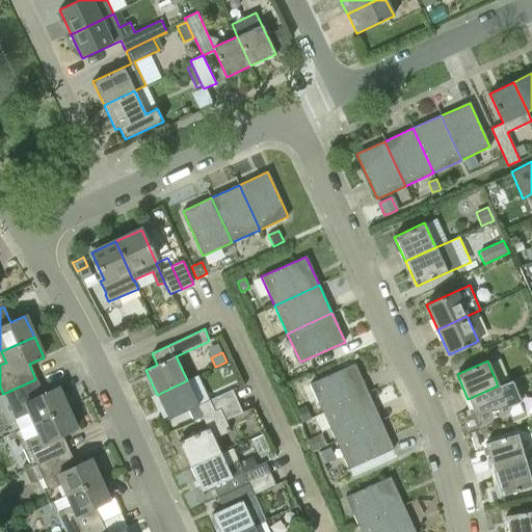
[(323,413),(368,392),(354,364),(310,384),(323,413)]
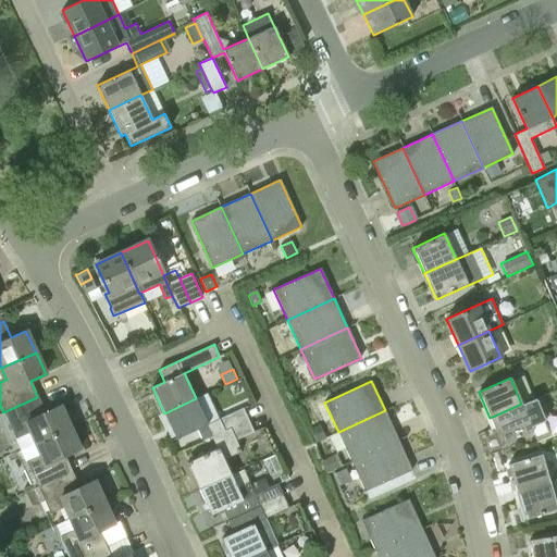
[(211,436),(248,420),(243,408),(220,419),(208,393),(196,398),(164,413),(176,438),(207,425),(211,436)]
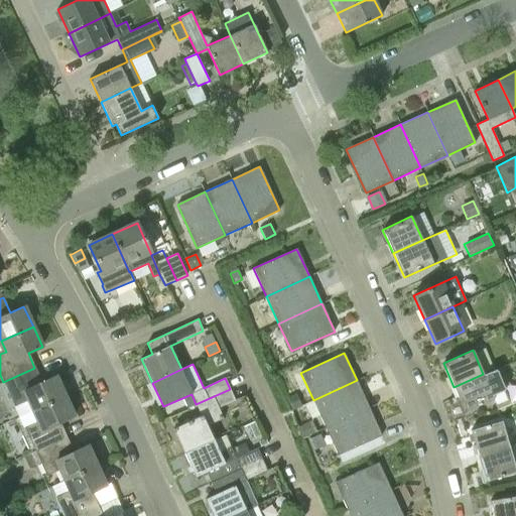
[(32,410),(65,396),(55,376),(41,382),(34,368),(3,382),(14,406),(28,400),(32,410)]
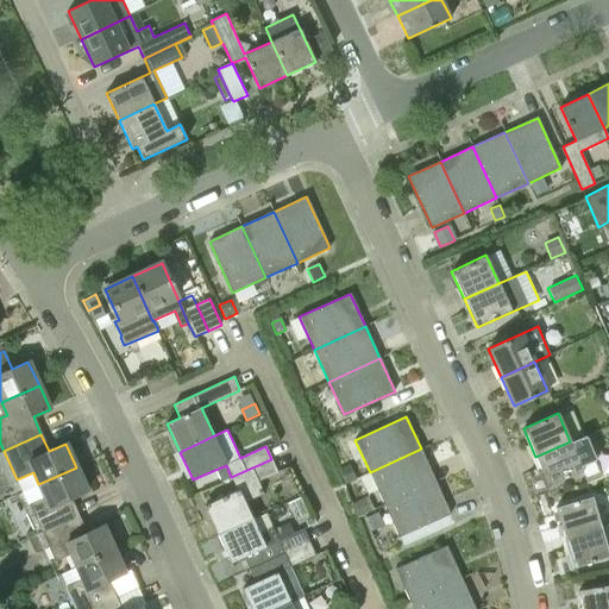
[(602,478),(595,460),(585,435),(570,441),(535,457),(547,485),(581,471),(586,484),(602,478)]
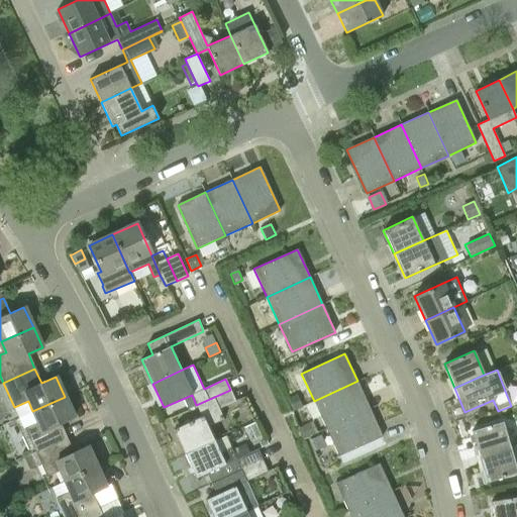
[(326,428),(370,409),(357,381),(314,401),(326,428)]
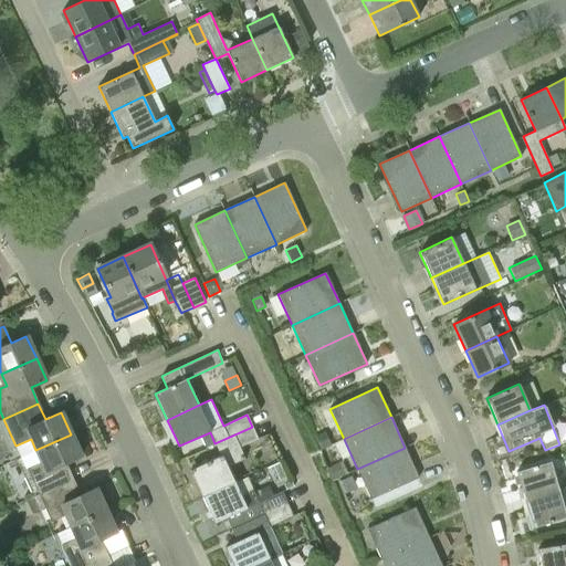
[(233,482),(227,467),(244,459),(240,448),(258,439),(252,427),(215,443),(220,457),(190,470),(202,496),(233,482)]
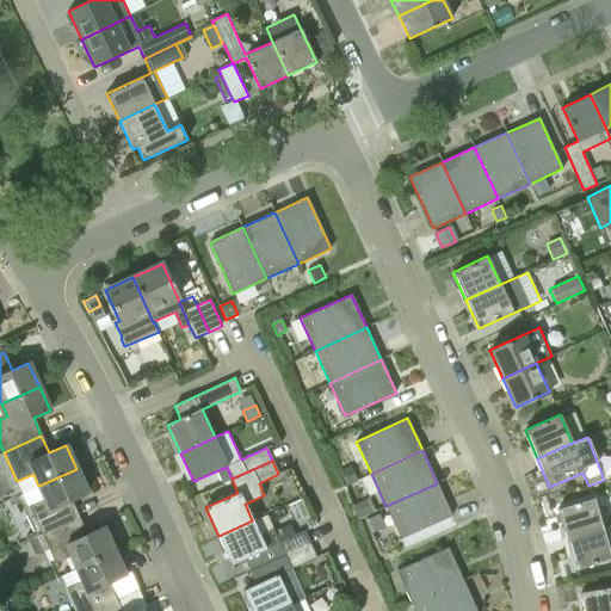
[(358,481),(351,467),(340,470),(346,485),(347,486),(358,481)]
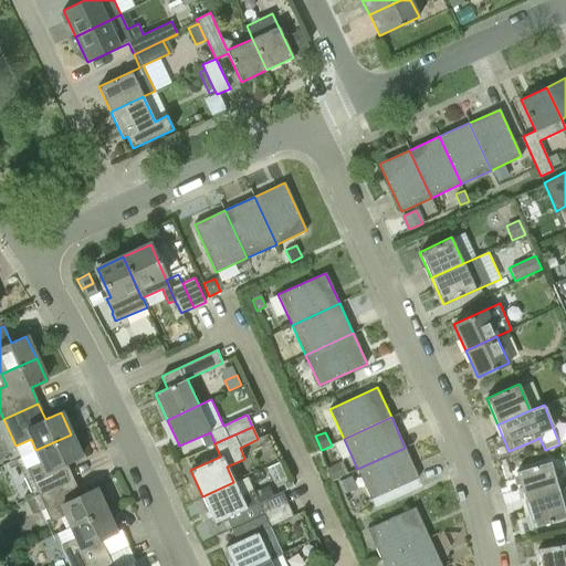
[(39,495),(73,480),(65,463),(81,457),(71,435),(35,450),(41,461),(27,469),(39,495)]
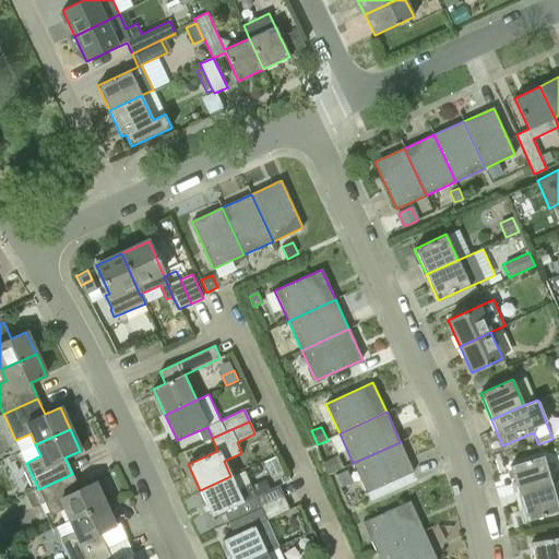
[(353,463),(366,492),(414,472),(400,442),(353,463)]
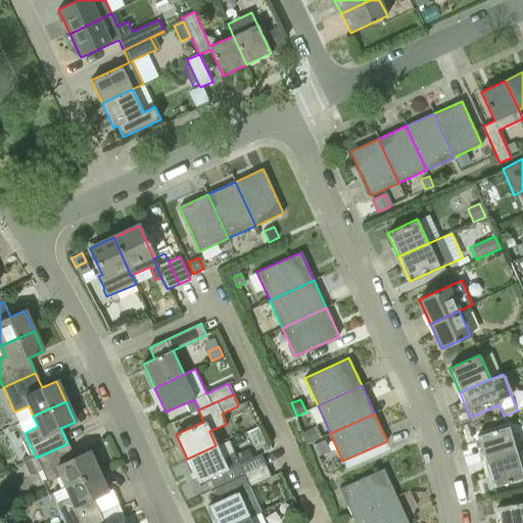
[(322,437),(317,426),(301,433),(306,444),(322,437)]
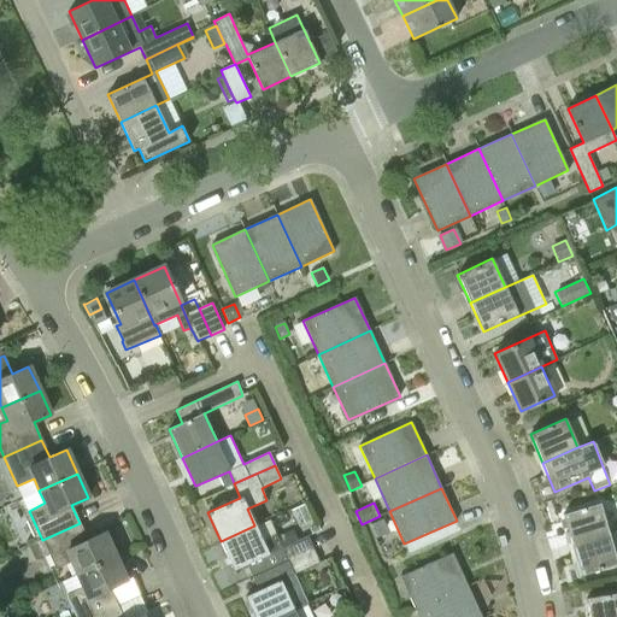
[(616,529),(607,533),(599,504),(563,515),(571,544),(616,530),(616,529)]
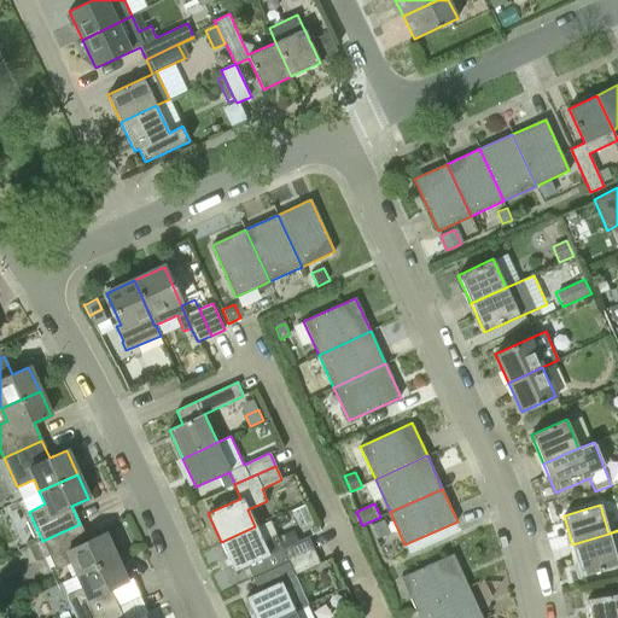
[(371,525),(377,538),(390,534),(383,520),(371,525)]
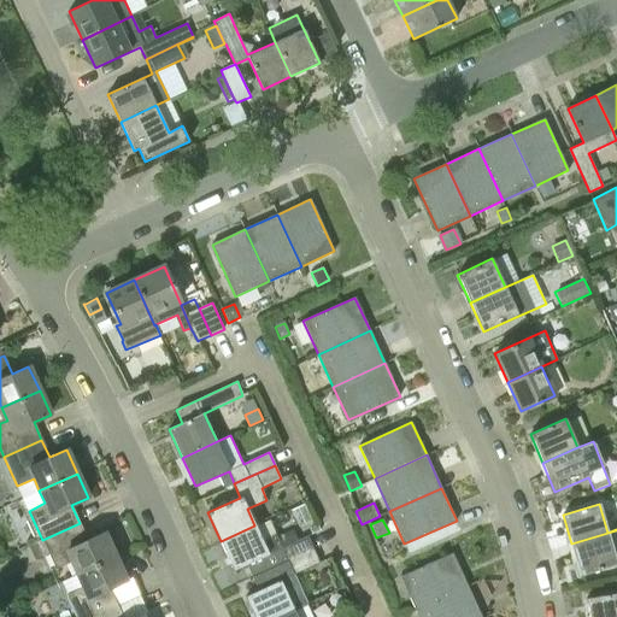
[(77,574),(115,557),(104,533),(87,540),(80,523),(42,540),(56,569),(71,560),(77,574)]
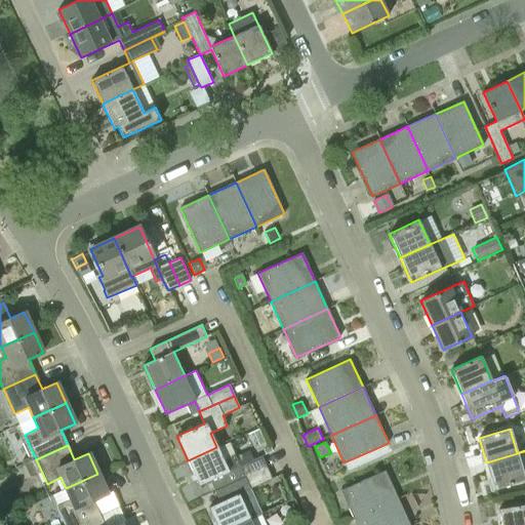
[(264,449),(266,455),(274,452),(271,446),(264,449)]
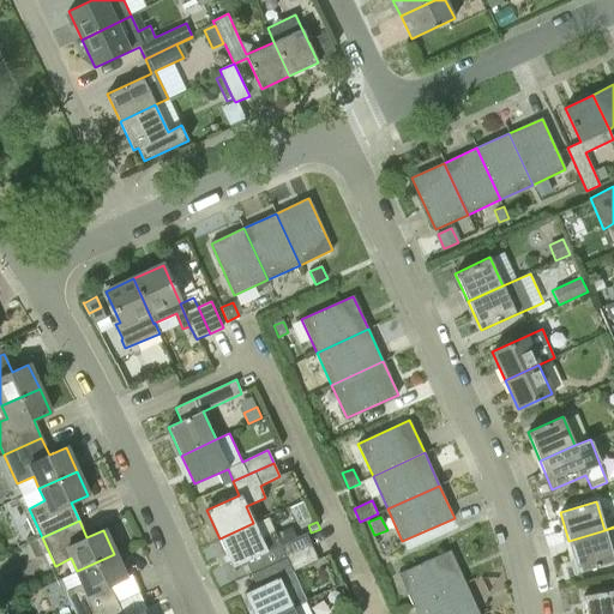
[(251,575),(256,572),(312,546),(306,533),(281,545),(275,533),(260,539),(253,523),(220,539),(233,567),(245,561),(251,575)]
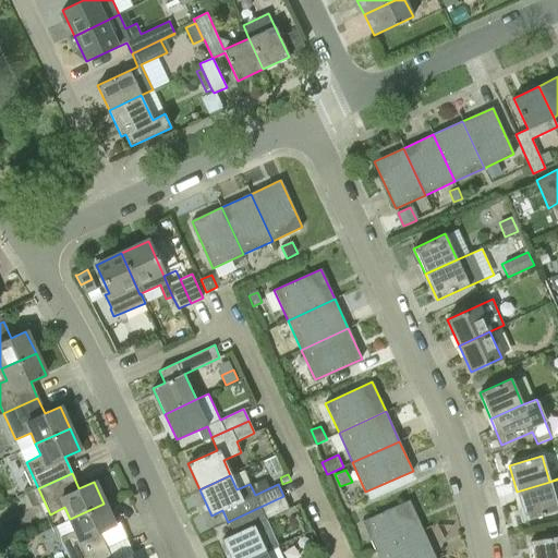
[(557,510),(555,500),(557,499),(557,480),(517,492),(525,520),(557,510)]
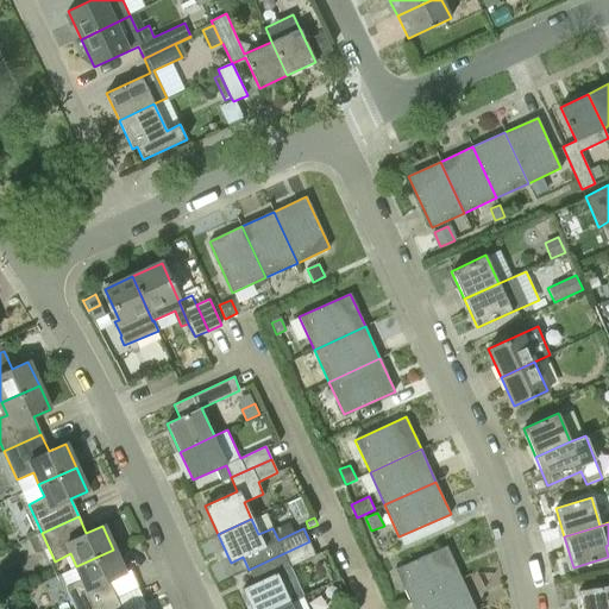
[(276,572),(315,554),(309,541),(253,567),(259,581),(243,589),(251,608),(271,608),(289,601),(276,572)]
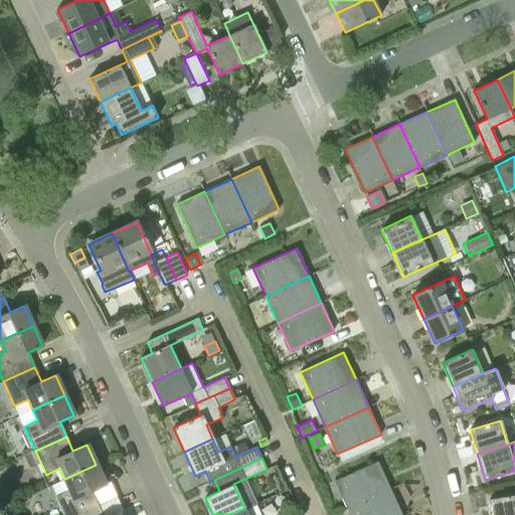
[(347,509),(390,489),(377,462),(334,481),(347,509)]
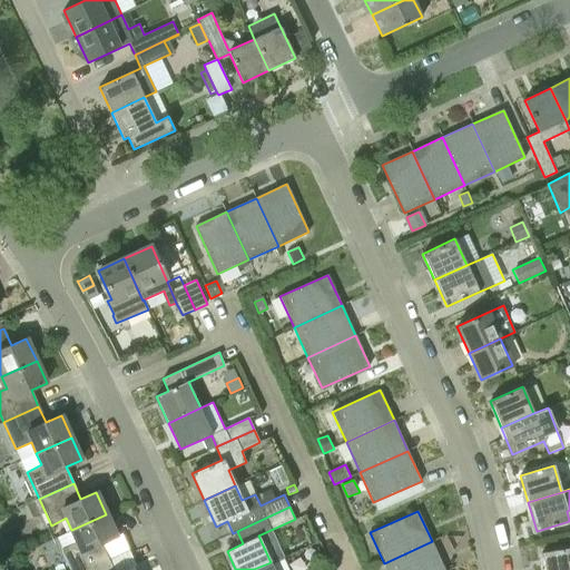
[(71,569),(84,569),(108,559),(100,543),(116,537),(106,514),(71,530),(76,541),(61,548),(71,569)]
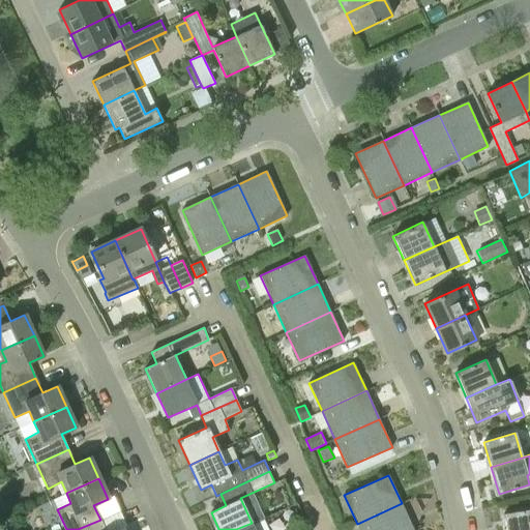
[(359,529),(413,529),(402,503),(357,524),(359,529)]
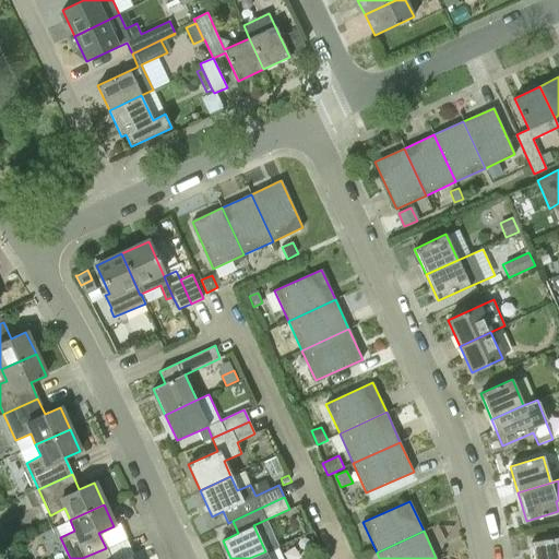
[(533,558),(558,558),(558,537),(531,542),(533,558)]
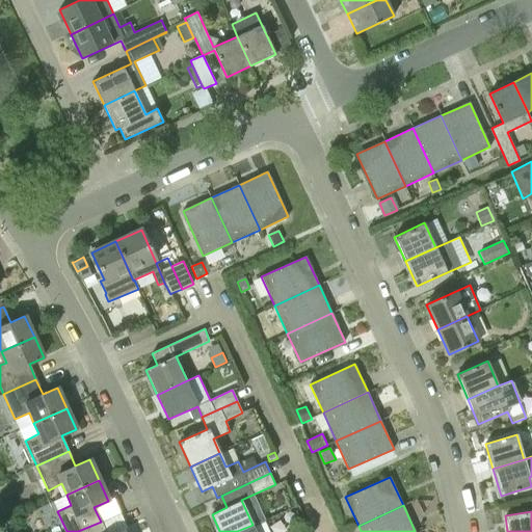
[(123,531),(118,531),(105,531),(101,522),(78,531),(123,531)]
